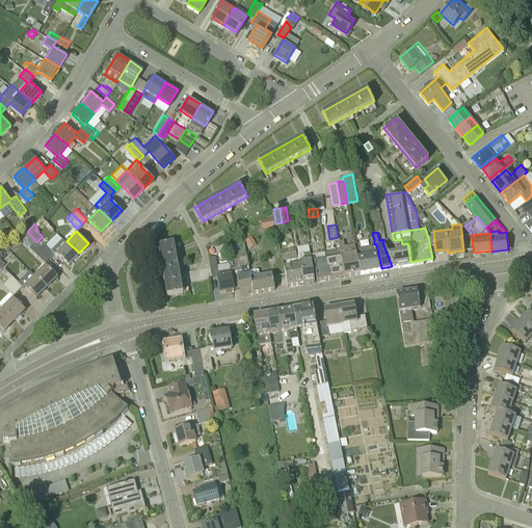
[(250,234),(244,238),(249,245),(256,241),(250,234)]
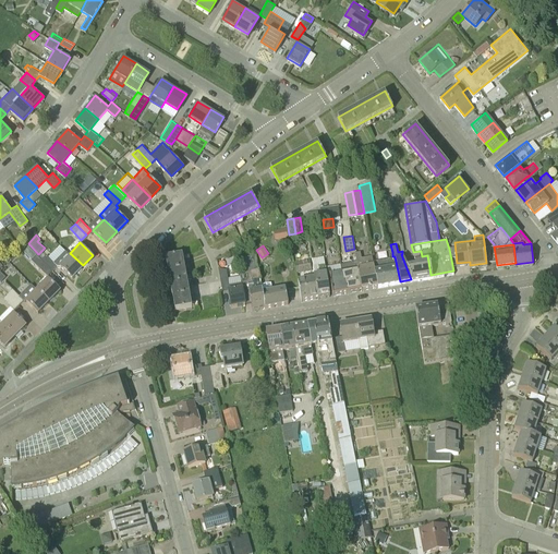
[(83,265),(70,253),(65,248),(53,260),(46,252),(41,257),(52,268),(58,264),(59,265),(60,264),(72,276),(83,265)]
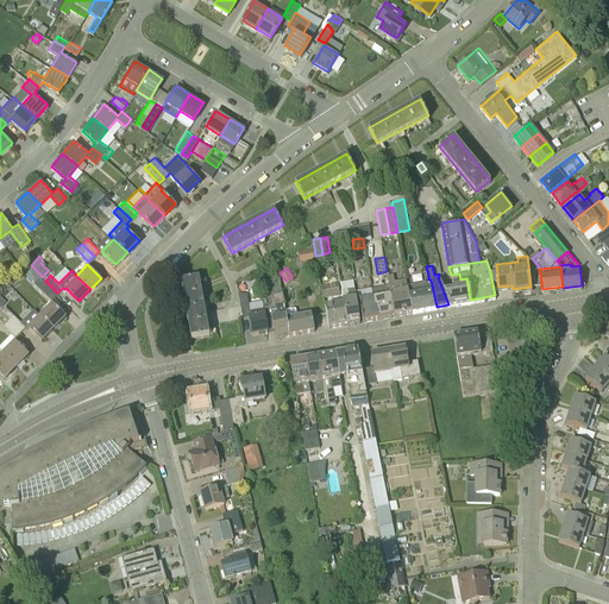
[(11,271),(5,276),(8,282),(16,277),(11,271)]
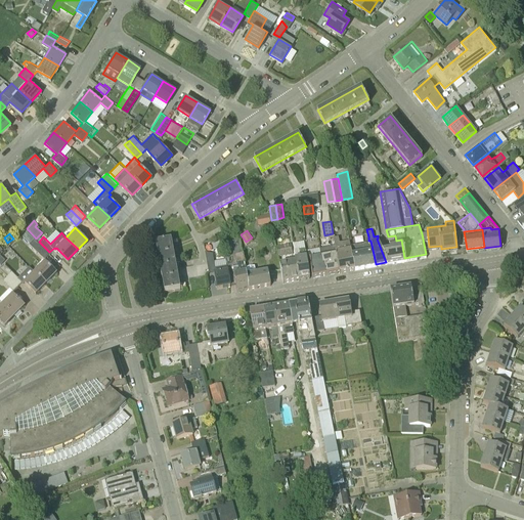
[(354,267),(350,244),(349,239),(339,240),(338,234),(334,234),(334,239),(335,243),(337,252),(340,270),(354,267)]
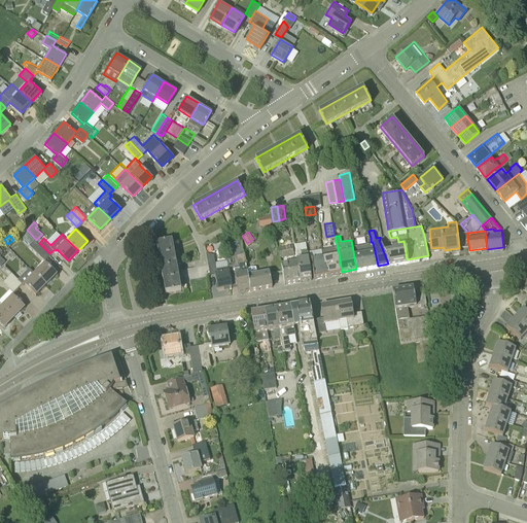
[(250,288),(246,266),(244,250),(242,237),(229,241),(230,247),(226,256),(227,265),(232,285),(232,283),(237,283),(238,290),(250,288)]
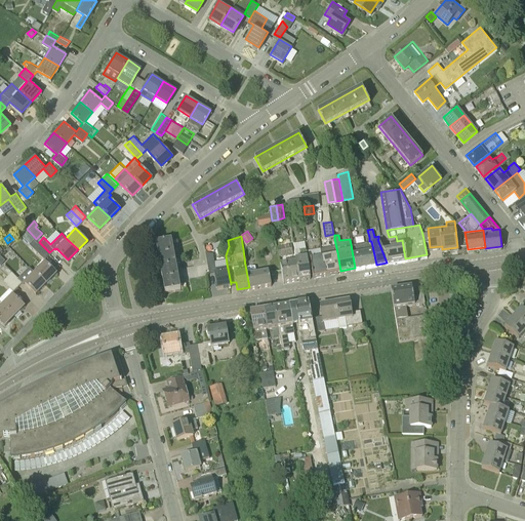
[(45,257),(49,252),(39,242),(34,237),(30,241),(29,242),(45,257)]
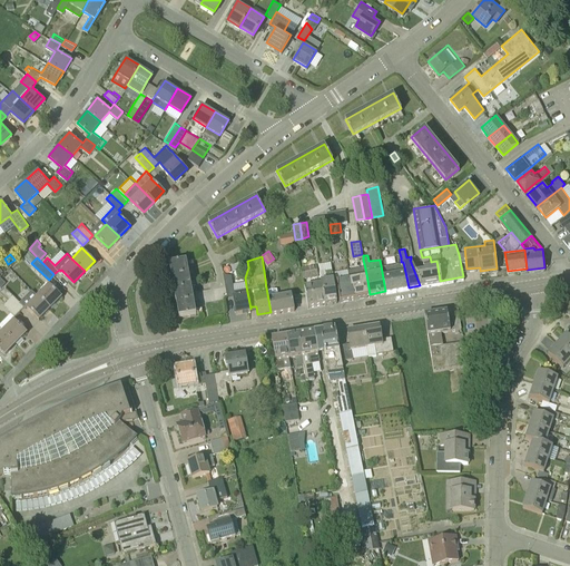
[(169,262),(179,315),(196,312),(186,259),(169,262)]
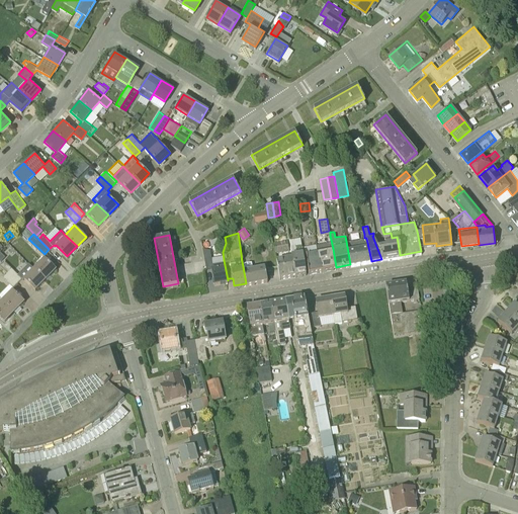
[(290,255),(294,274),(307,272),(304,250),(303,251),(300,236),(289,238),(292,253),(291,253),(291,255),(290,255)]
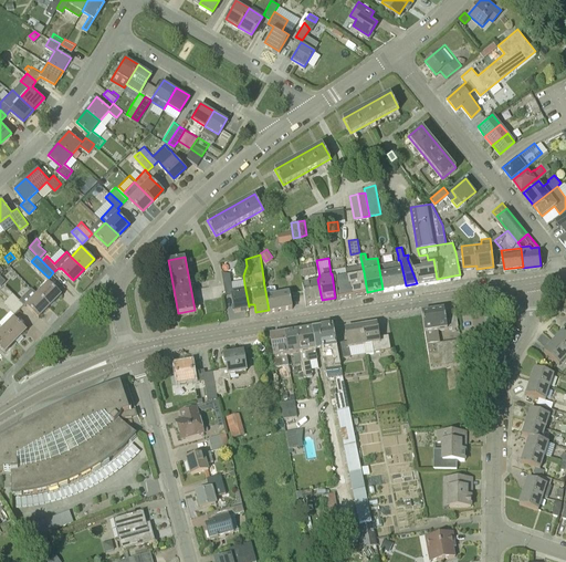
[(407,258),(417,283),(437,279),(433,259),(428,260),(420,262),(420,266),(412,267),(409,258),(408,258),(407,258)]
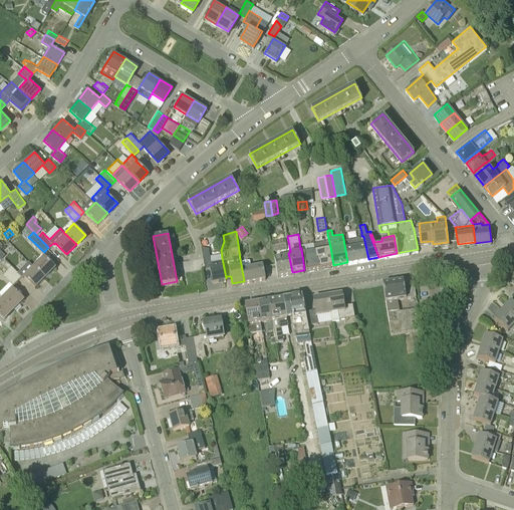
[(361,236),(346,238),(343,239),(347,262),(368,259),(363,236),(361,236)]
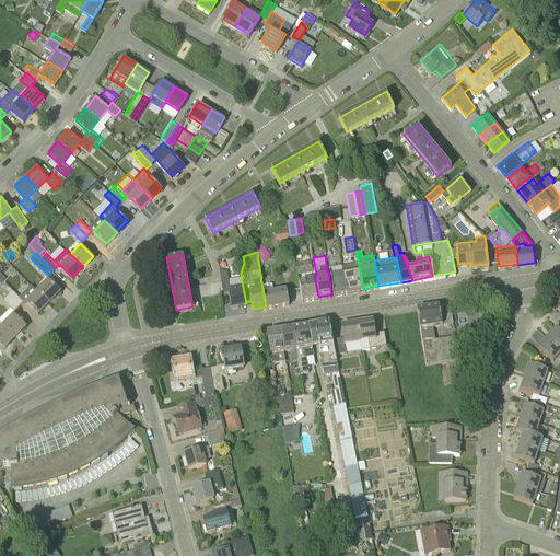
[(298,271),(313,268),(311,258),(295,262),(296,270),(298,271)]
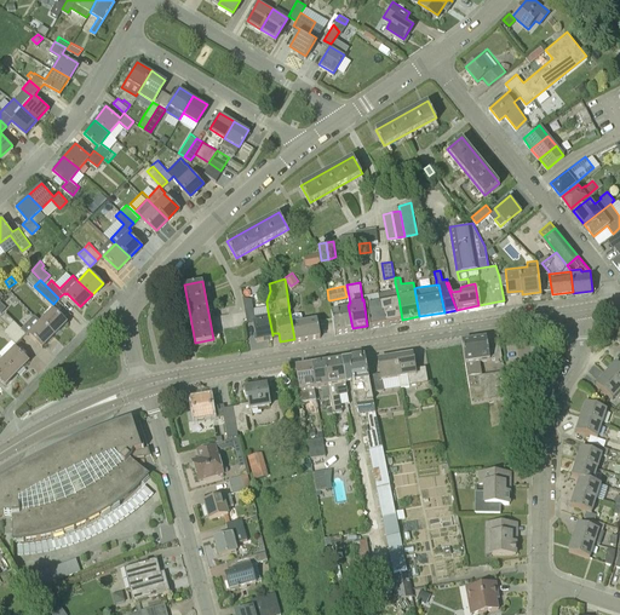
[(385,322),(402,320),(399,298),(396,287),(378,291),(380,300),(382,311),(384,311),(385,322)]
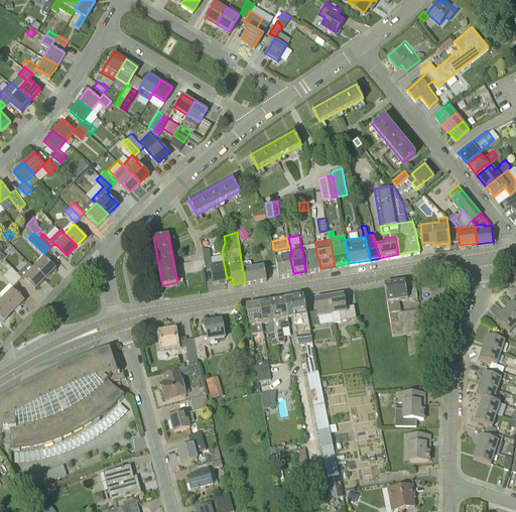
[(307,271),(320,268),(319,259),(317,259),(316,250),(314,242),(303,244),(304,252),(307,271)]
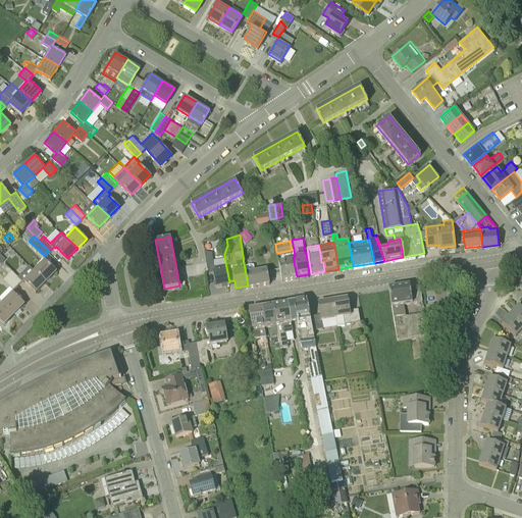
[(225,262),(224,254),(215,255),(213,255),(212,250),(206,249),(206,247),(204,247),(208,269),(213,268),(216,285),(229,282),(225,262)]
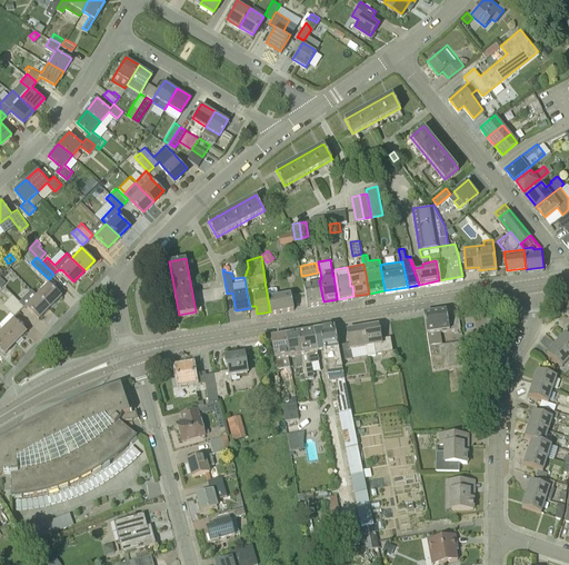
[(61,294),(49,280),(37,293),(50,306),(61,294)]
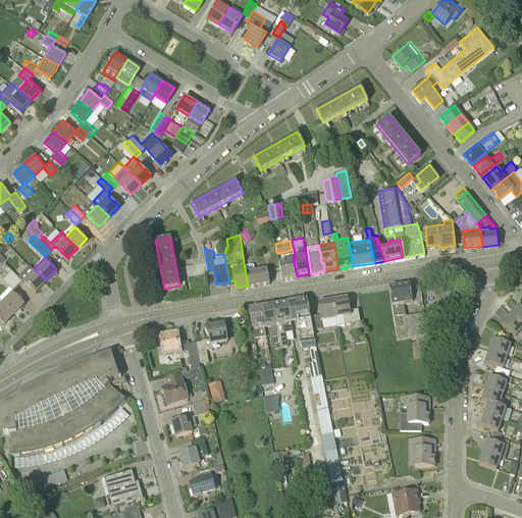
[(281,279),(297,276),(293,257),(278,259),(281,279)]
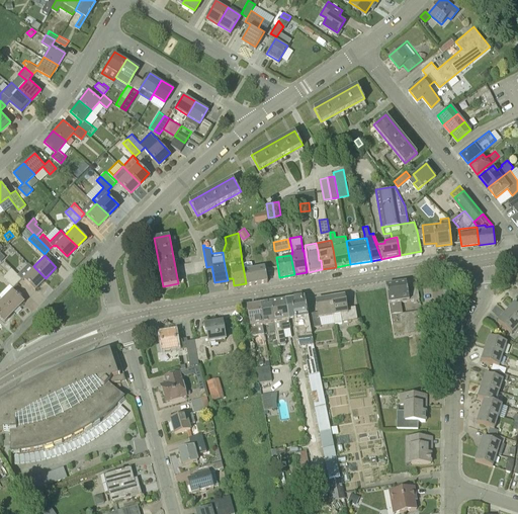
[(33,266),(30,263),(28,261),(18,272),(4,259),(0,262),(0,263),(7,270),(17,281),(22,276),(23,276),(35,288),(46,278),(33,266)]
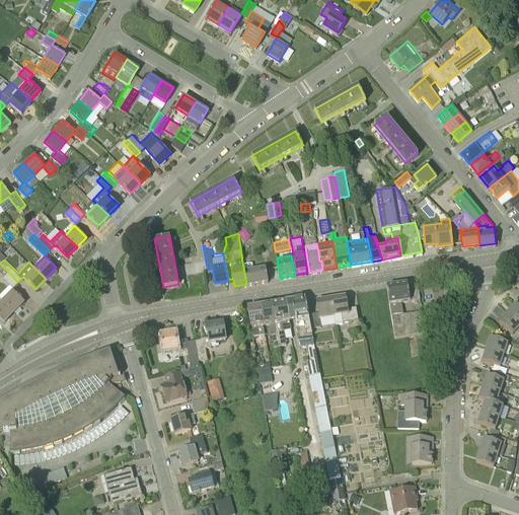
[(242,262),(246,284),(268,280),(266,267),(257,268),(253,269),(252,261),(242,262)]
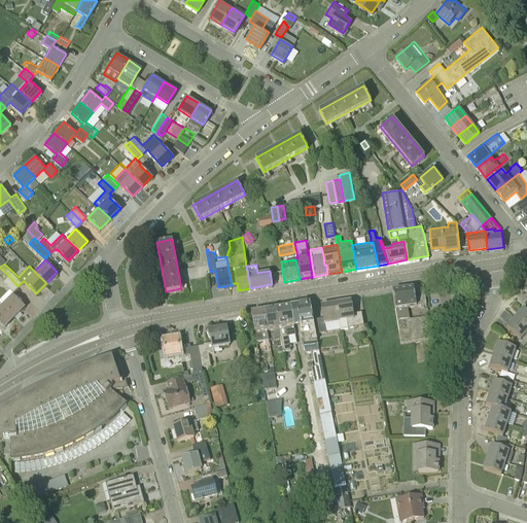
[(11,292),(18,286),(7,275),(2,280),(9,287),(0,297),(0,301),(14,315),(24,305),(11,292)]
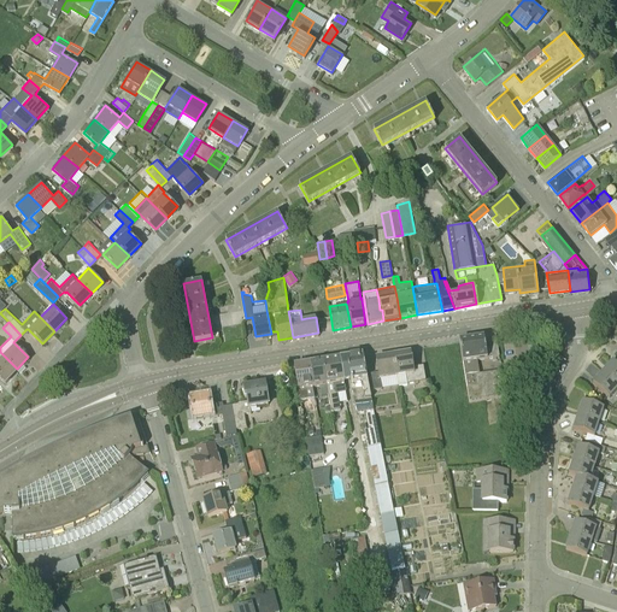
[(499,353),(495,333),(459,339),(465,372),(476,371),(476,368),(479,366),(477,358),(487,357),(487,355),(499,353)]
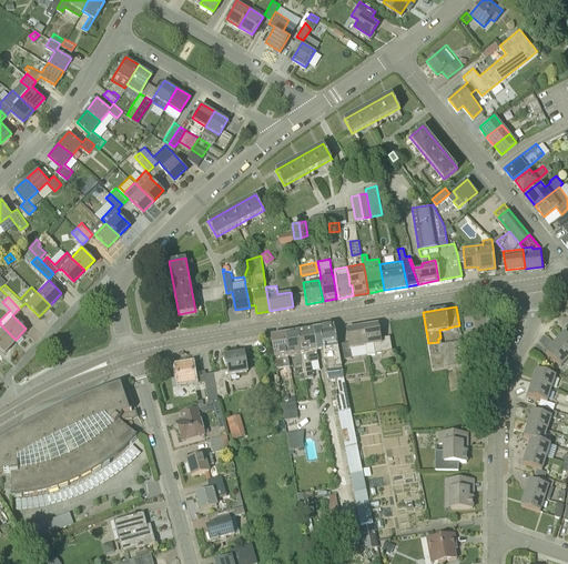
[(362,325),(365,344),(366,353),(392,349),(389,334),(379,336),(377,323),(362,325)]
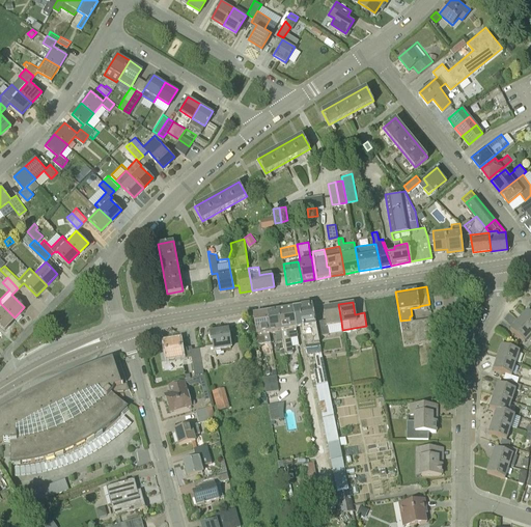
[(0,323),(4,327),(15,317),(0,303),(0,323)]
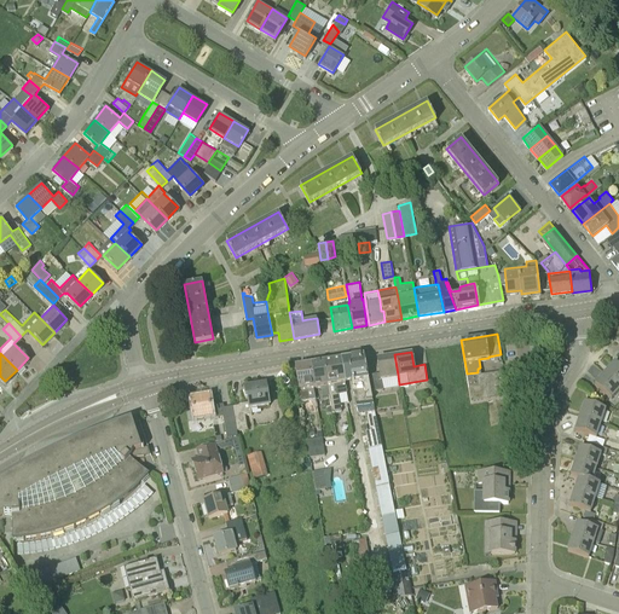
[(358,411),(366,410),(370,428),(365,429),(369,446),(381,444),(382,444),(375,407),(374,407),(364,353),(340,358),(345,381),(352,380),(358,411)]
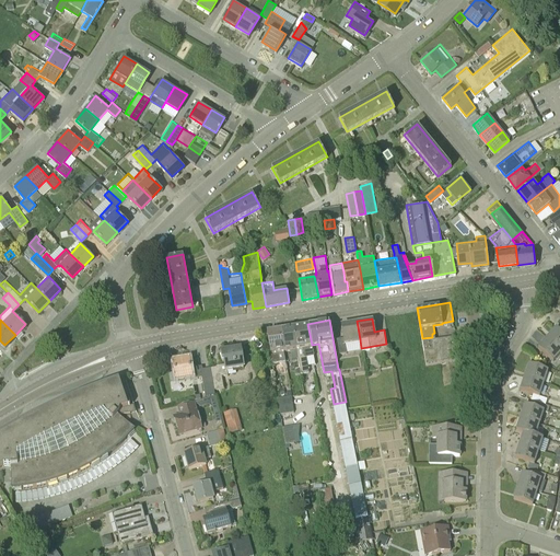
[(346,343),(360,339),(357,321),(341,324),(343,336),(335,337),(337,352),(347,350),(346,343)]
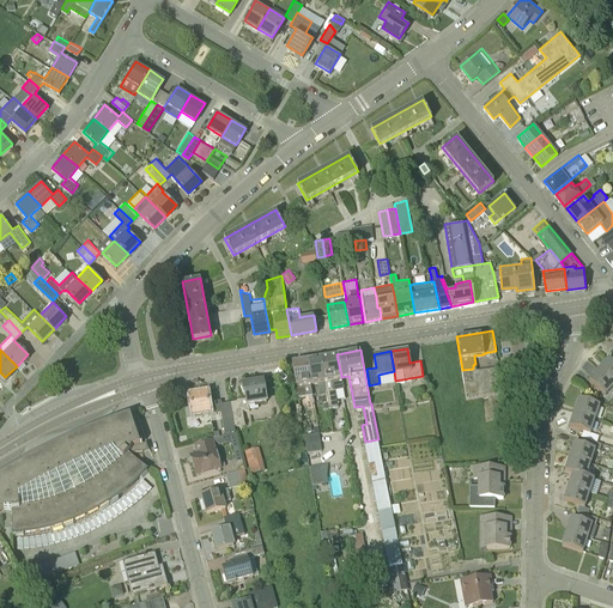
[(337,354),(320,357),(326,389),(328,397),(329,406),(338,405),(335,388),(343,387),(341,377),(337,354)]
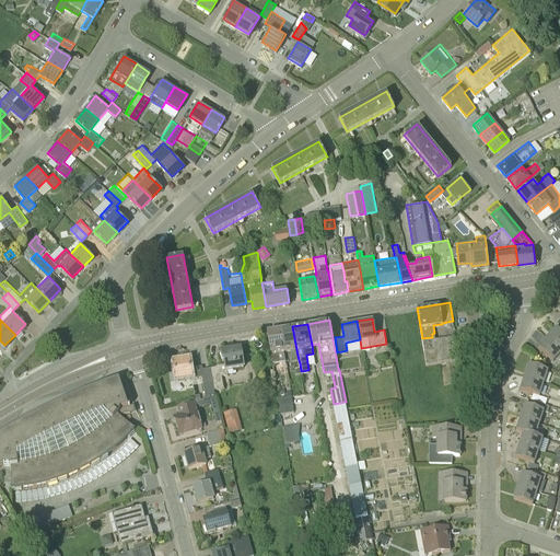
[(559,328),(556,325),(547,335),(559,346),(559,328)]
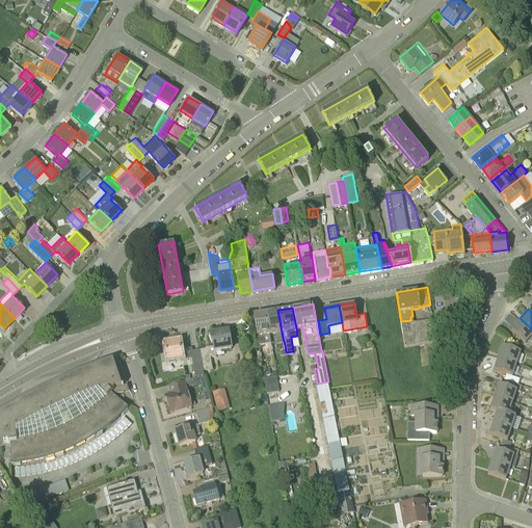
[(276,339),(283,338),(277,310),(266,312),(269,332),(275,331),(276,339)]
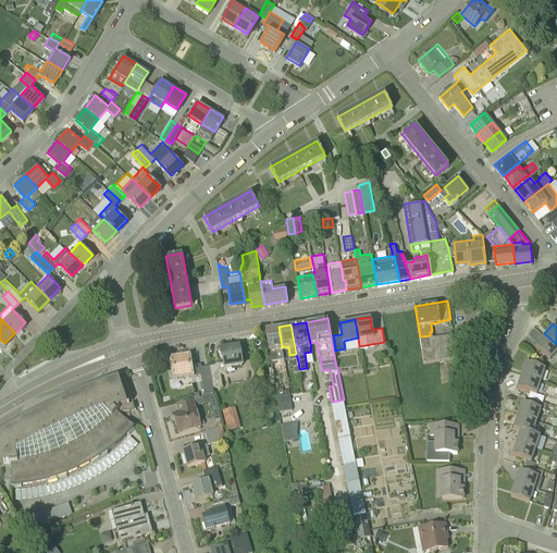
[(284,357),(282,347),(279,327),(265,329),(271,358),(271,359),(284,357)]
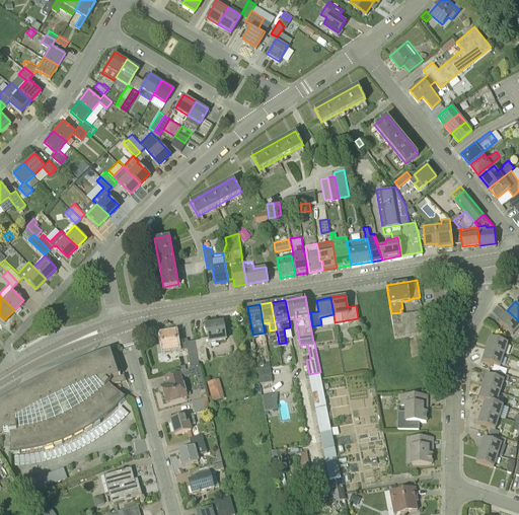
[(391,313),(394,336),(408,335),(425,332),(422,308),(400,312),(391,313)]
